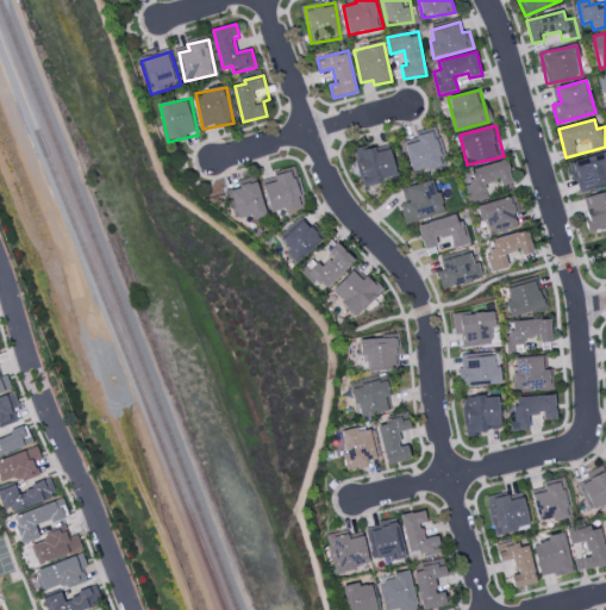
[(439,131),(418,134),(419,142),(407,144),(411,172),(444,167),(439,131)]
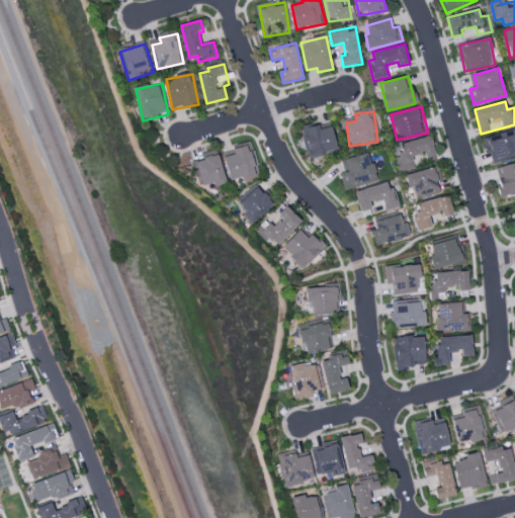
[(338,152),(333,126),(321,128),(319,121),(302,125),(308,158),(338,152)]
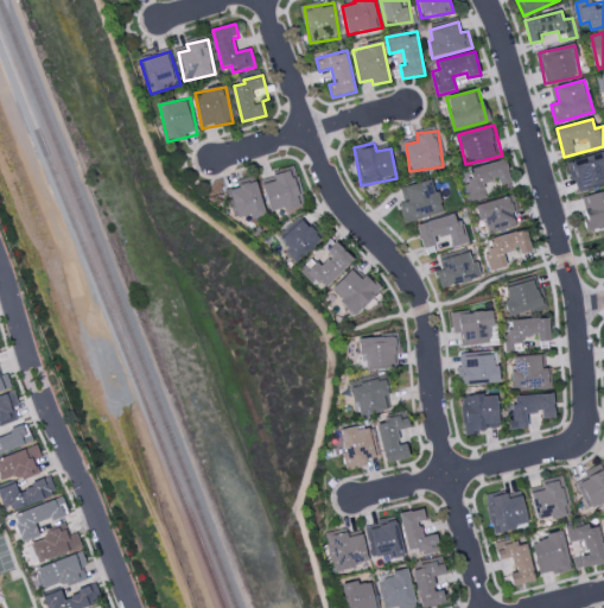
[(576,192),(597,189),(596,183),(603,182),(603,153),(570,160),(576,192)]
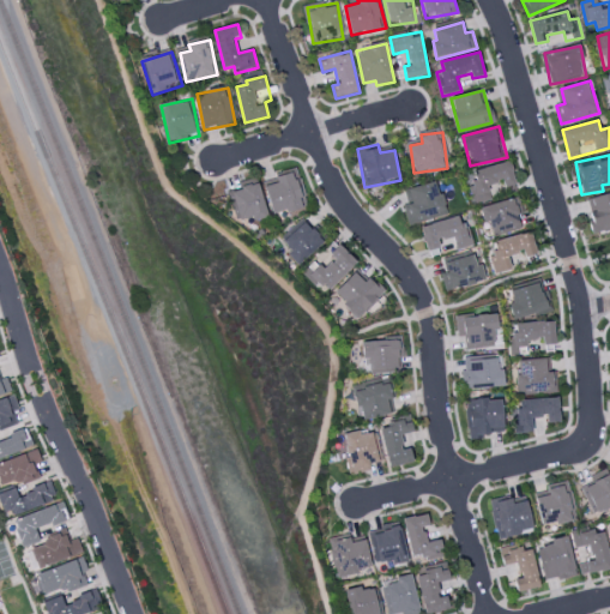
[(470,172),(477,202),(491,198),(488,185),(506,181),(508,192),(518,190),(511,161),(470,172)]
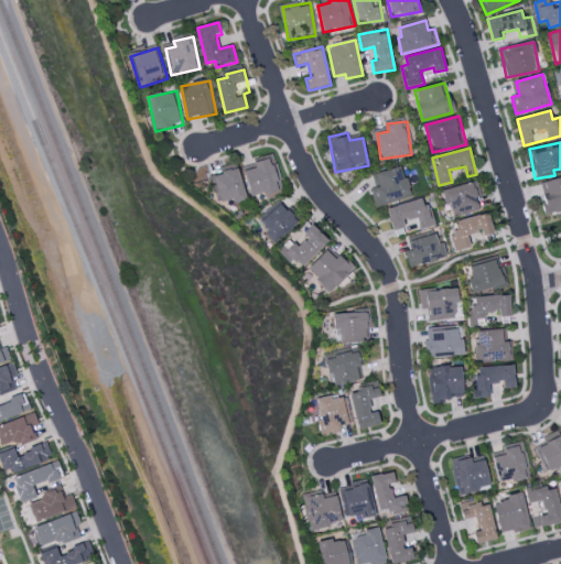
[(284,190),(276,156),(243,164),(251,198),(284,190)]
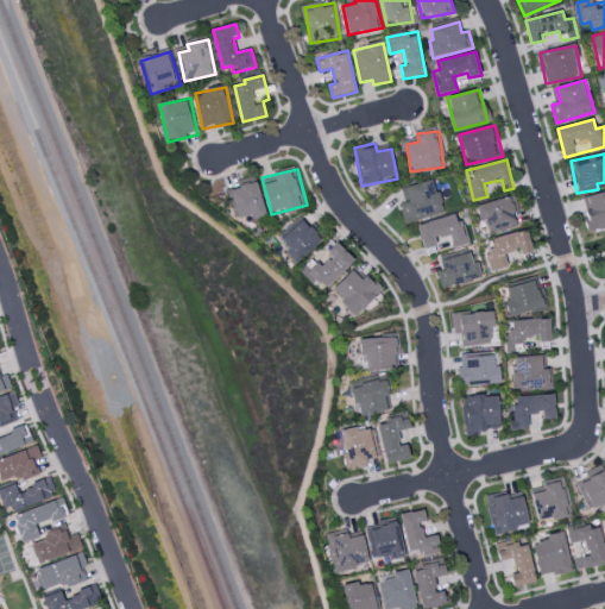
[(403,188),(411,220),(443,211),(435,180),(403,188)]
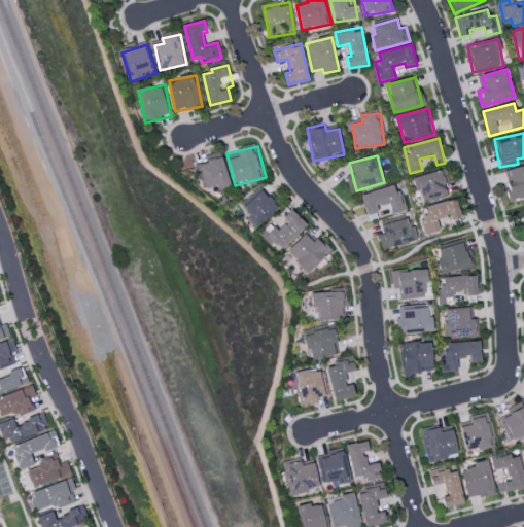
[(199,164),(205,189),(217,186),(218,189),(232,186),(223,157),(199,164)]
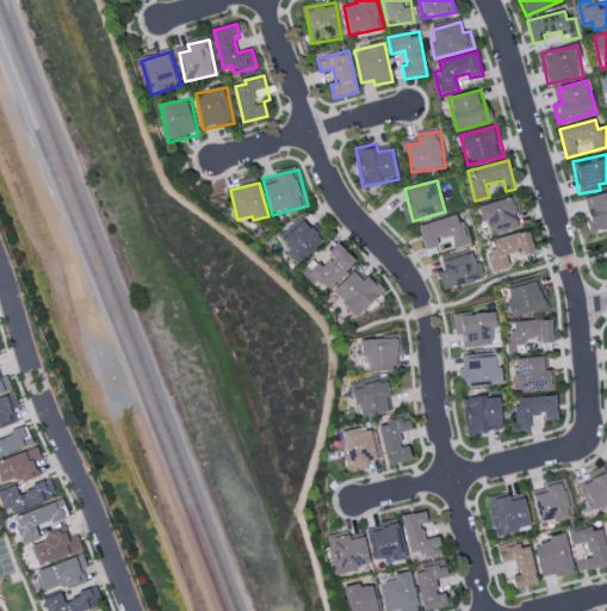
[(606,191),(584,198),(595,232),(606,228),(606,191)]
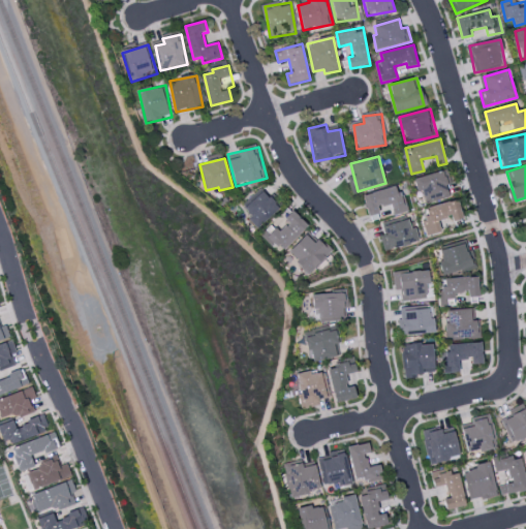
[(423,203),(451,195),(447,185),(452,184),(449,169),(416,178),(423,203)]
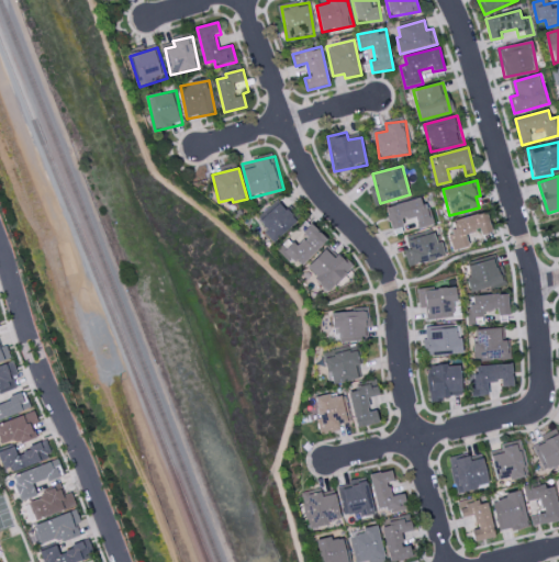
[(387,208),(392,229),(405,227),(403,220),(416,216),(420,229),(433,225),(425,198),(387,208)]
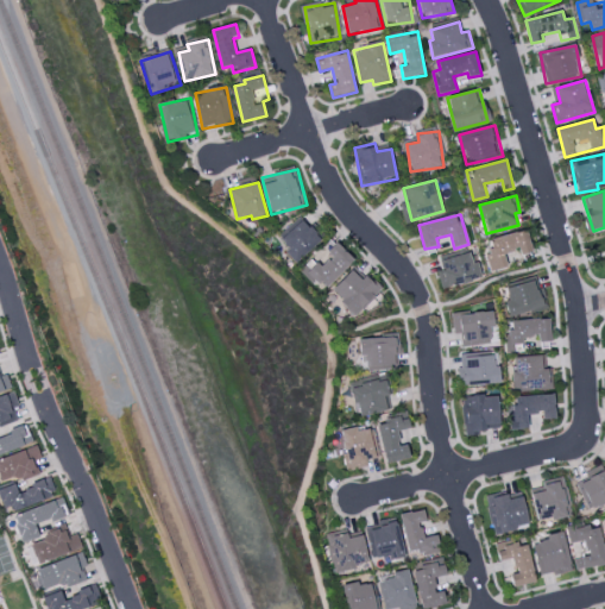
[(322,242),(306,219),(279,239),(296,262),(322,242)]
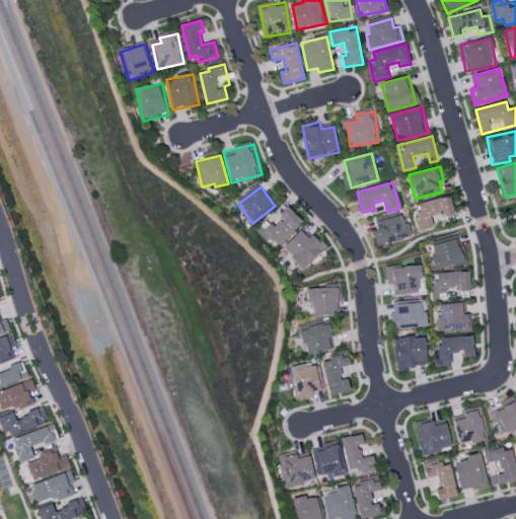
[(434,228),(432,216),(444,213),(445,217),(455,215),(451,197),(419,203),(421,214),(416,215),(419,231),(434,228)]
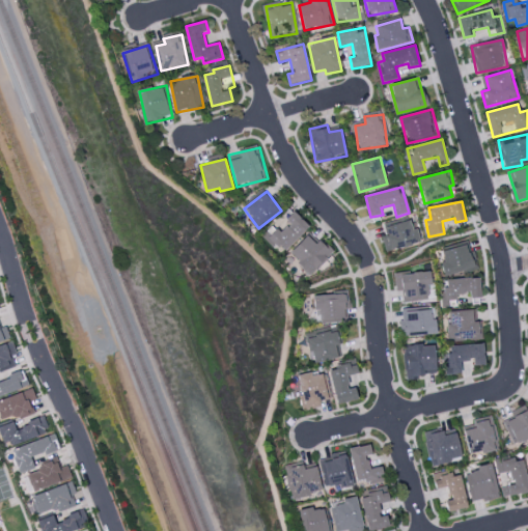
[(310,227),(293,210),(264,236),(281,254),(310,227)]
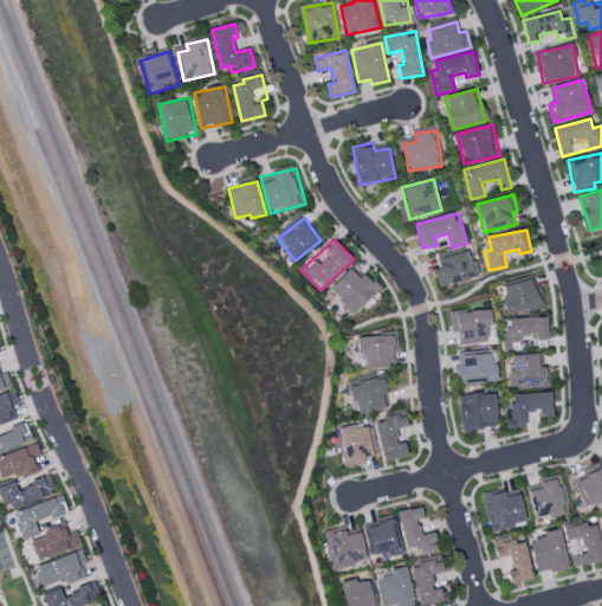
[(442,288),(479,277),(472,250),(435,260),(442,288)]
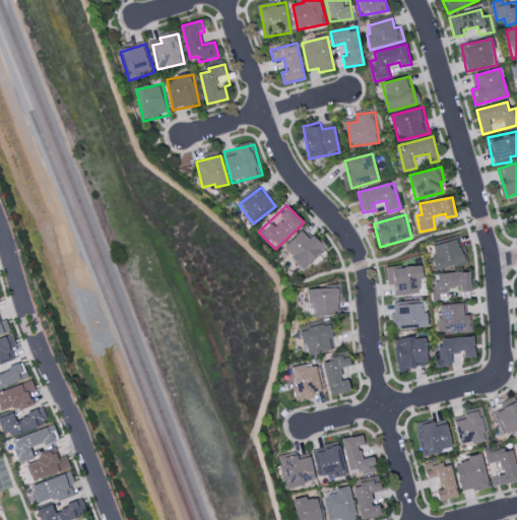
[(312,240),(303,231),(283,248),(305,270),(327,248),(316,236),(312,240)]
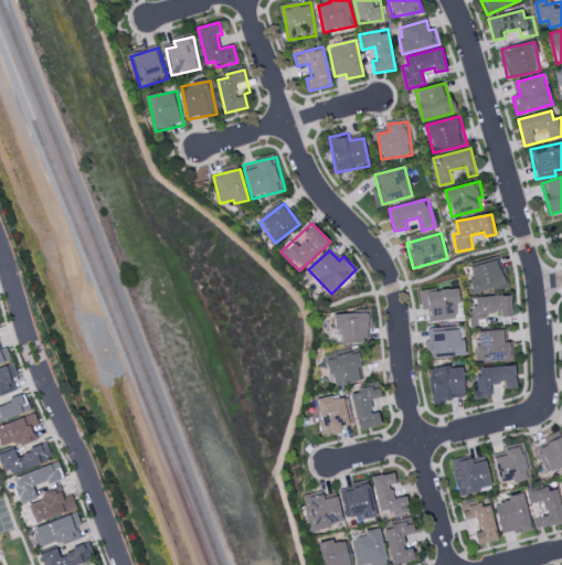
[(475,294),(508,285),(500,255),(467,264),(475,294)]
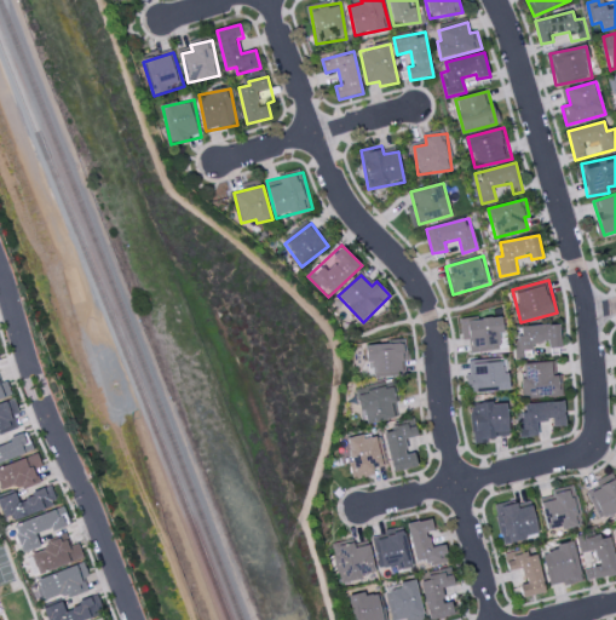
[(462,321),(465,340),(470,339),(472,354),(501,349),(500,334),(505,334),(502,316),(462,321)]
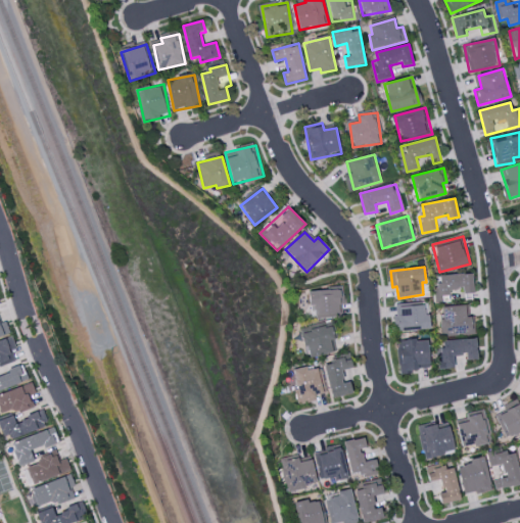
[(439,276),(440,284),(435,284),(436,295),(450,294),(450,290),(464,288),(465,294),(475,293),(473,273),(439,276)]
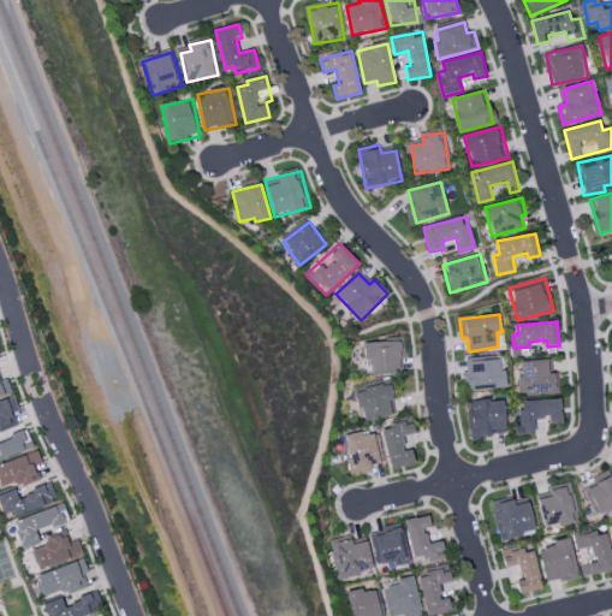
[(403,373),(403,357),(406,357),(405,339),(367,341),(368,374),(403,373)]
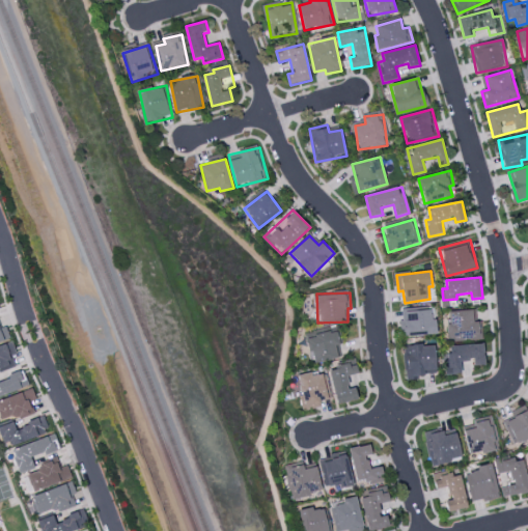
[(404,336),(437,335),(437,318),(433,318),(432,309),(403,310),(404,336)]
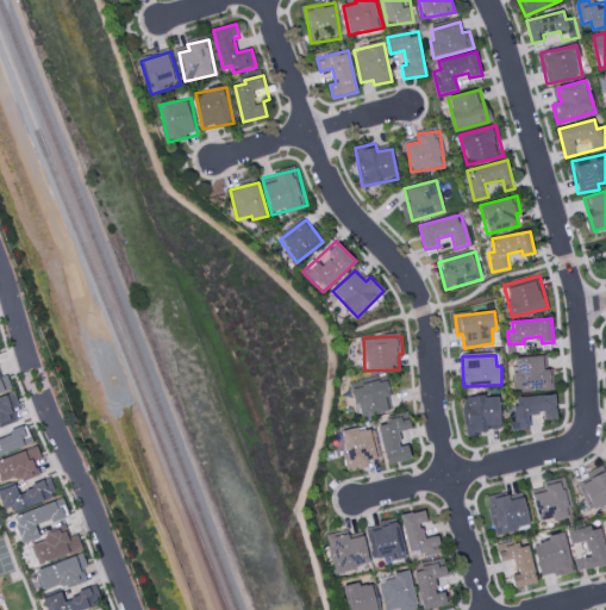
[(554,369),(544,369),(544,356),(514,358),(516,390),(555,388),(554,369)]
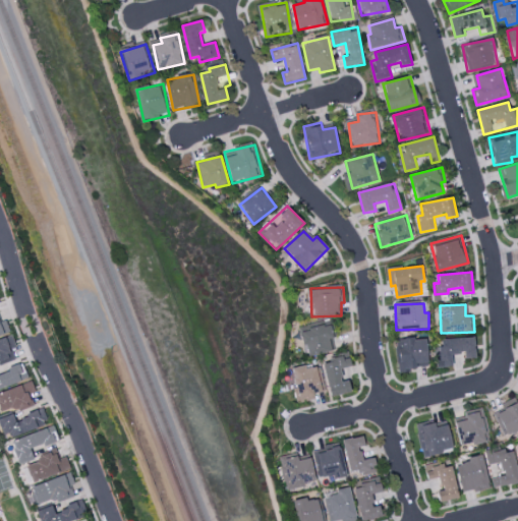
[(0,336),(12,333),(7,320),(0,322),(0,336)]
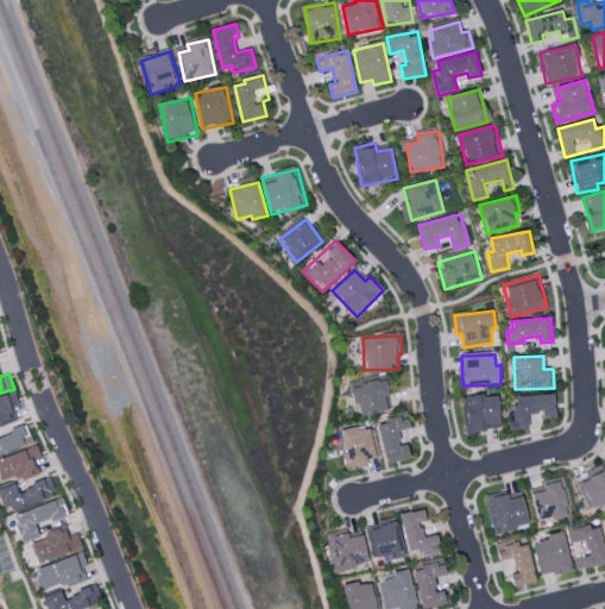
[(395,408),(386,377),(351,388),(359,418),(395,408)]
